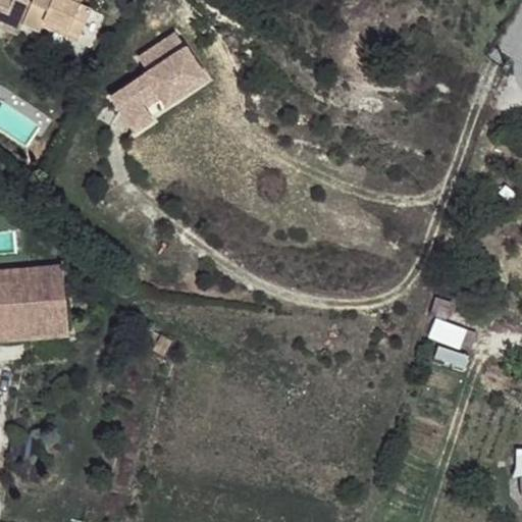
[(0,0),(0,21),(3,15),(38,30),(44,20),(80,36),(88,16),(50,0),(40,0),(39,4),(29,0),(0,0)]
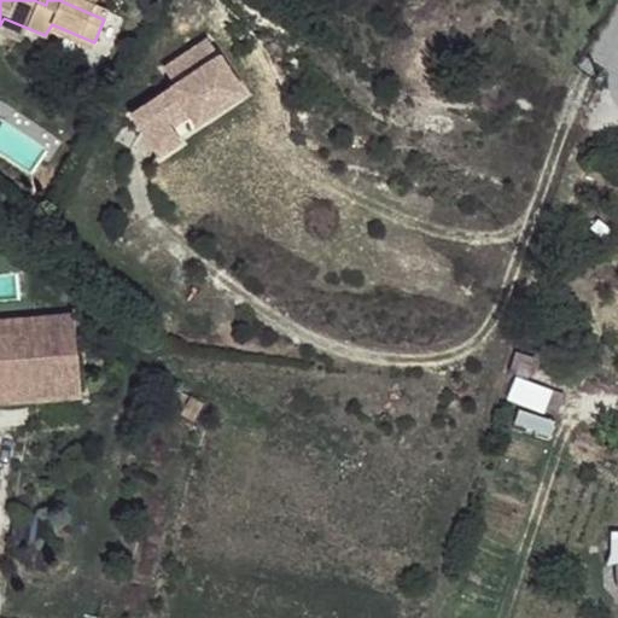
[(59,0),(104,19),(109,11),(93,4),(94,0),(59,0)]
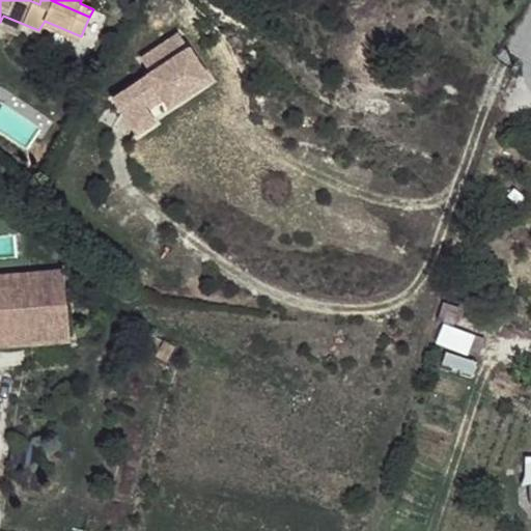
[(178,30),(138,57),(149,74),(110,100),(136,137),(216,84),(178,30)]
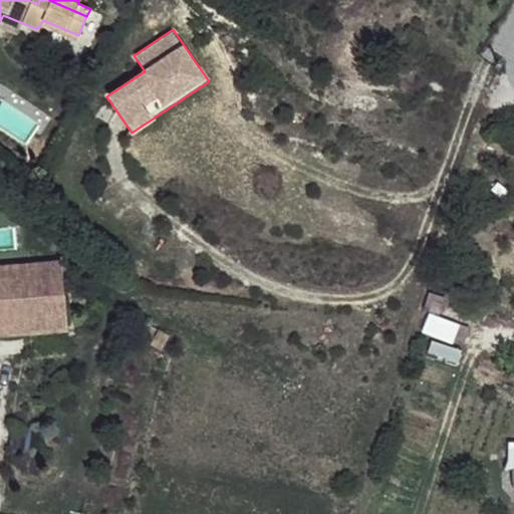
[(65,256),(21,260),(23,279),(59,276),(62,300),(68,301),(65,256)]
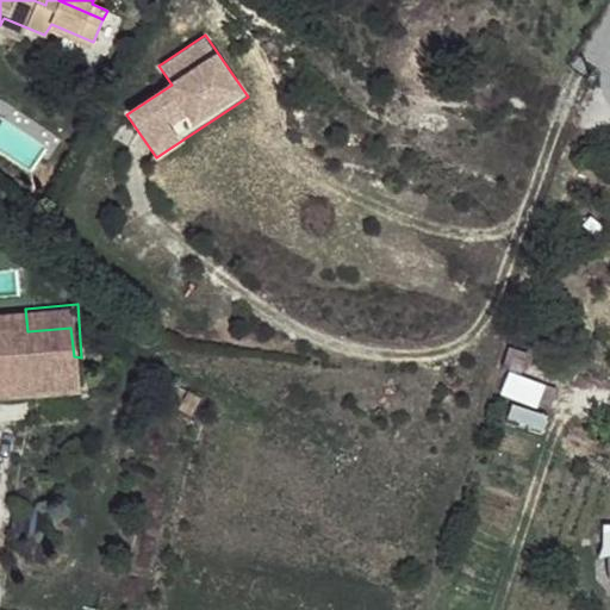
[(0,310),(0,378),(13,378),(12,374),(31,371),(33,390),(83,385),(81,358),(74,356),(70,328),(27,331),(25,309),(0,310)]
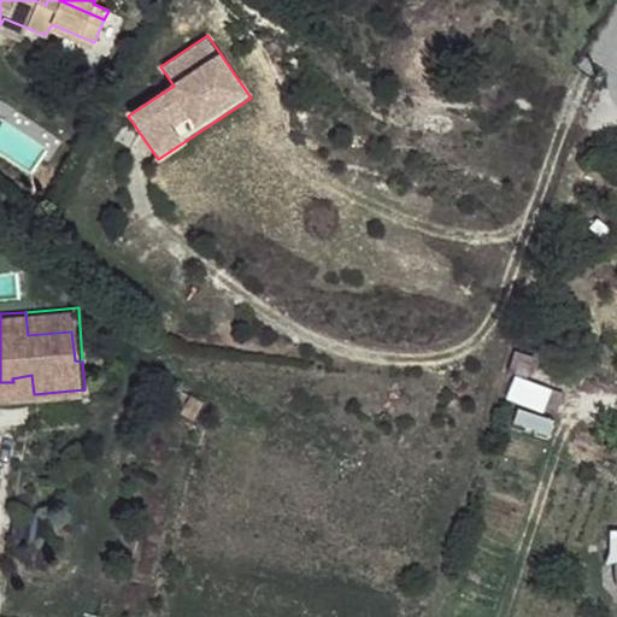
[(13,382),(0,382),(0,397),(34,394),(31,375),(12,378),(13,382)]
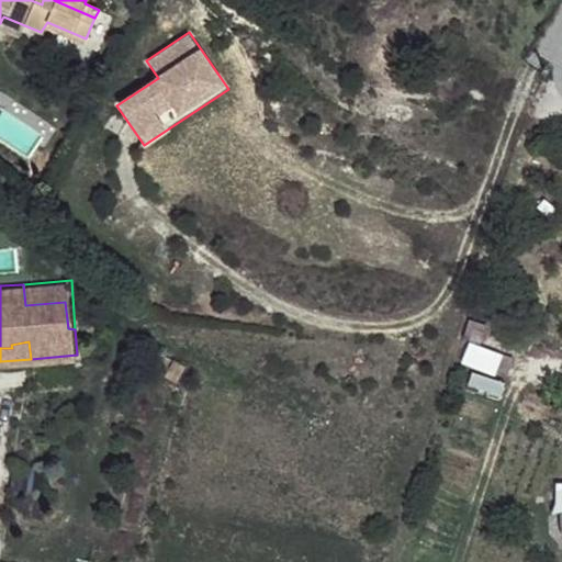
[(460,363),(476,370),(470,385),(498,398),(515,360),(469,341),(460,363)]
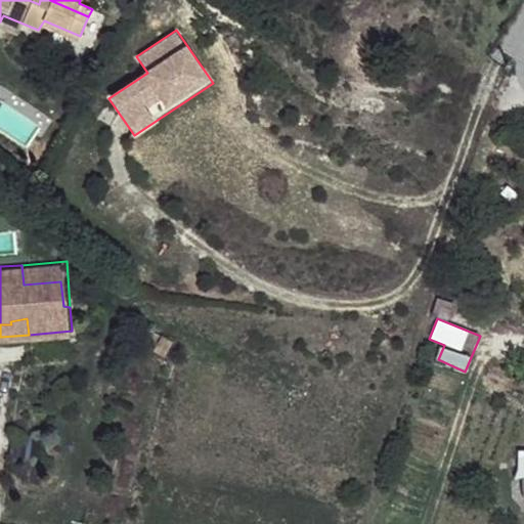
All buildings are outlined.
